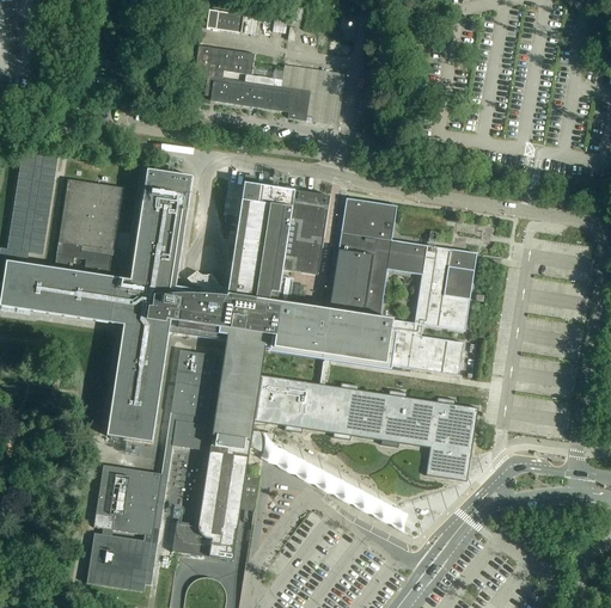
[(256,34),(258,16),(208,7),(206,26),(256,34)]
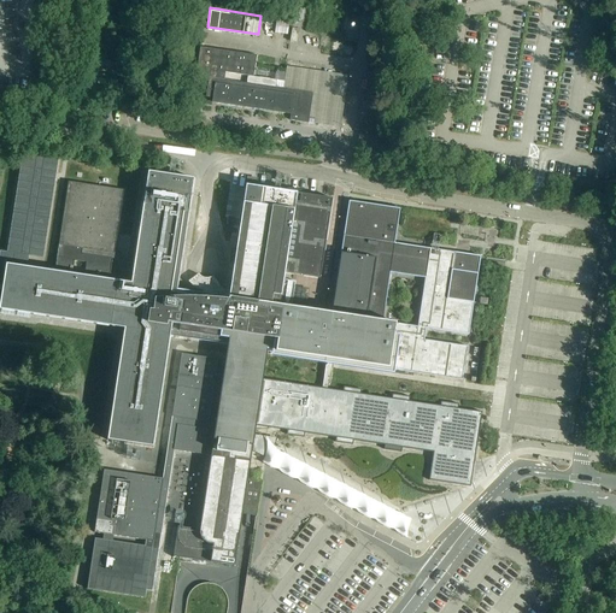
[(276,15),(273,25),(286,29),(288,17),(276,15)]
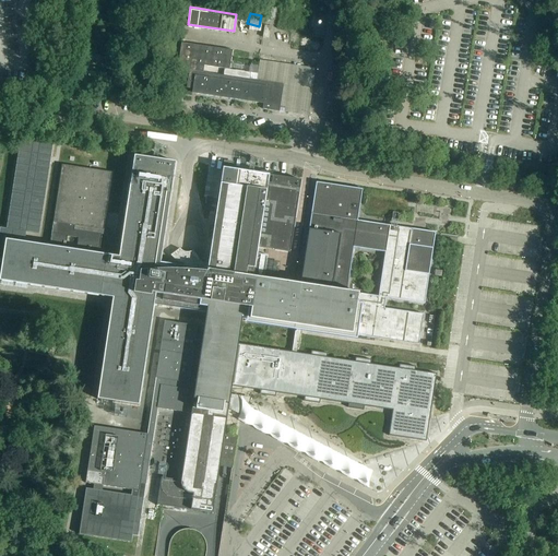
[(229,67),(232,48),(180,40),(177,67),(202,70),(203,63),(229,67)]
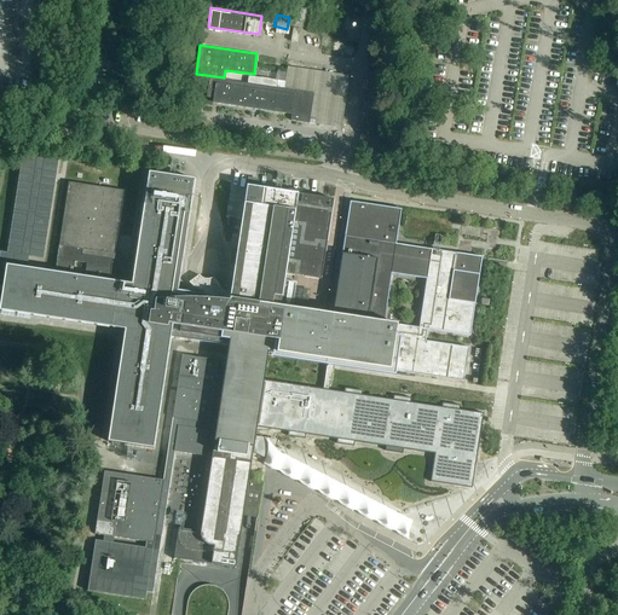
[(290,112),(290,117),(340,126),(348,74),(287,64),(283,87),(275,86),(276,79),(247,74),(246,81),(208,76),(206,94),(213,96),(212,100),(290,112)]
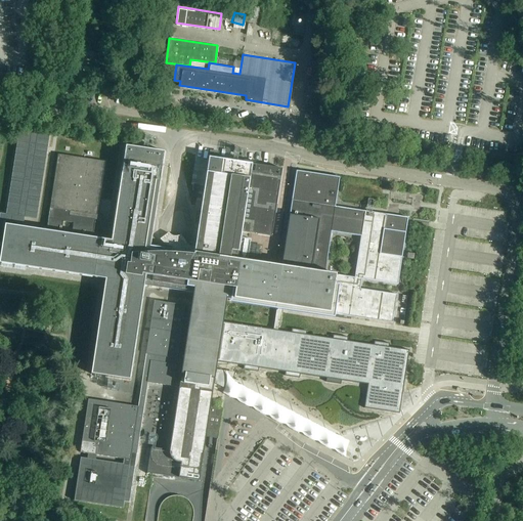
[(36,217),(49,132),(18,127),(5,212),(0,211),(0,237),(2,239),(4,222),(4,218),(23,221),(24,215),(36,217)]
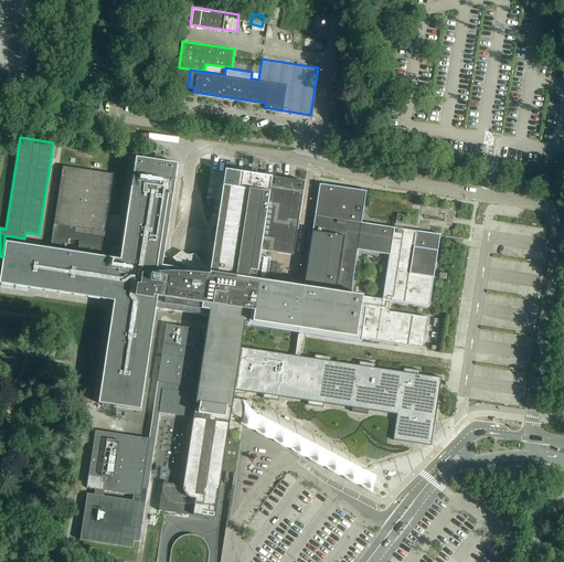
[(373,366),(374,361),(358,359),(358,363),(329,359),(330,354),(314,352),(312,357),(299,354),(299,349),(300,349),(304,328),(423,347),(427,316),(387,309),(389,299),(428,305),(439,232),(360,221),(365,189),(318,182),(302,285),(266,279),(269,256),(258,254),(259,247),(293,252),(304,180),(270,175),(224,168),(215,226),(211,225),(209,239),(213,240),(209,268),(206,267),(198,256),(194,251),(193,251),(192,252),(191,253),(190,253),(189,253),(188,253),(187,253),(185,252),(184,252),(183,252),(183,251),(182,251),(181,250),(181,248),(177,252),(171,255),(176,260),(180,263),(184,264),(184,267),(161,264),(177,161),(135,156),(120,247),(107,230),(104,229),(113,171),(87,168),(62,163),(50,243),(45,242),(44,246),(4,240),(2,257),(0,269),(0,282),(113,299),(97,401),(139,407),(155,306),(208,314),(203,337),(197,337),(199,327),(165,322),(148,436),(94,428),(85,486),(132,492),(131,498),(86,491),(78,538),(131,545),(132,539),(139,540),(146,495),(158,411),(185,414),(187,407),(193,409),(181,484),(161,480),(157,508),(213,517),(230,412),(241,417),(242,419),(244,400),(243,399),(243,402),(232,396),(233,388),(262,392),(262,396),(277,399),(278,394),(306,399),(306,403),(322,405),(322,401),(351,405),(350,410),(366,412),(368,409),(395,412),(392,438),(429,444),(433,421),(440,375),(418,372),(418,368),(403,366),(402,370),(373,366)]
